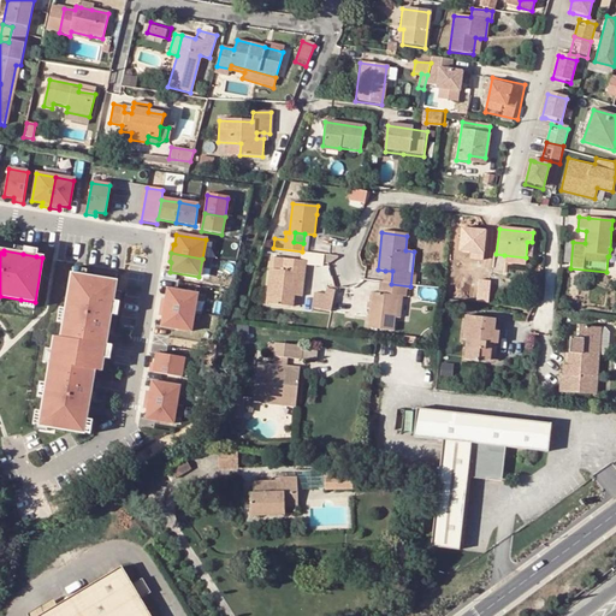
[(503,266),(525,268),(526,258),(504,255),(503,266)]
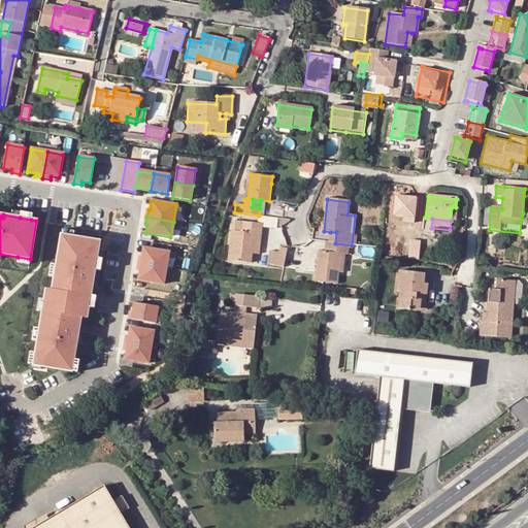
[(254,234),(258,234),(261,235),(262,225),(233,221),(228,261),(251,264),(252,254),(254,234)]
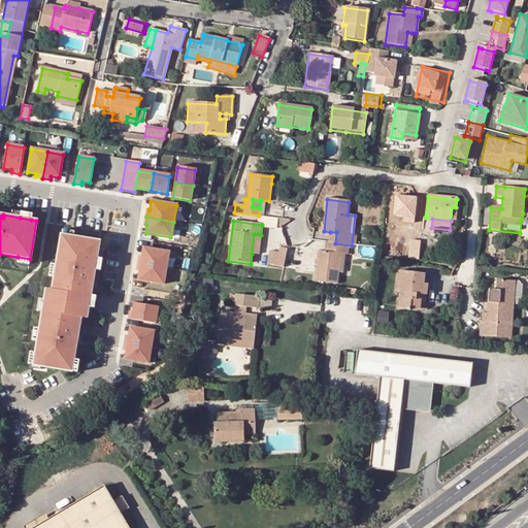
[(73,237),(61,235),(56,265),(54,277),(52,289),(50,301),(81,306),(88,307),(90,295),(90,293),(94,270),(98,250),(99,242),(73,237)]
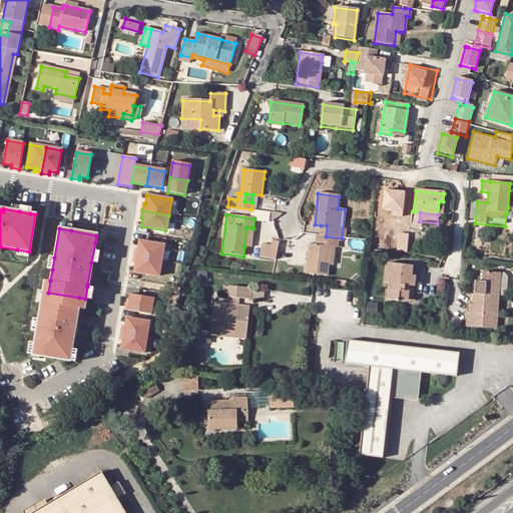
[(331,246),(335,246),(340,247),(342,238),(326,236),(320,235),(319,245),(310,244),(307,274),(327,277),(329,265),(331,246)]
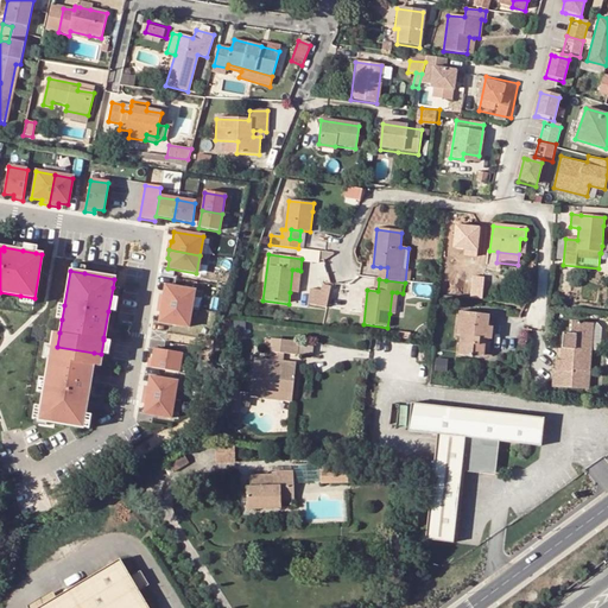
[(194,291),(164,286),(163,296),(162,296),(159,304),(190,309),(194,291)]
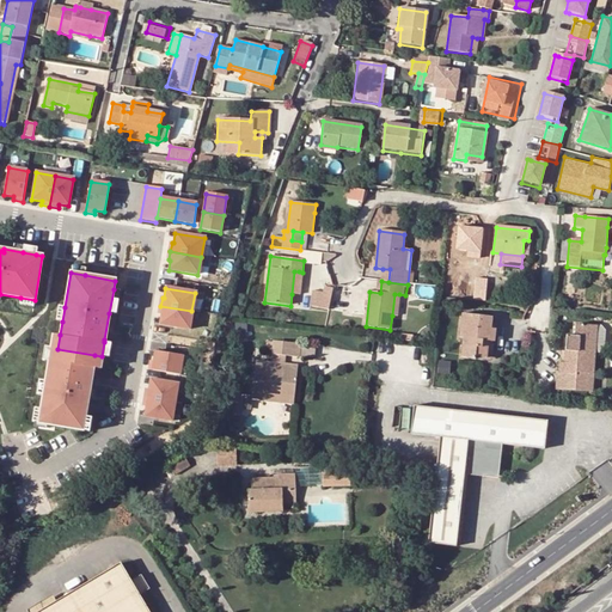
[(320,294),(311,292),(307,307),(326,311),(331,289),(322,288),(320,294)]
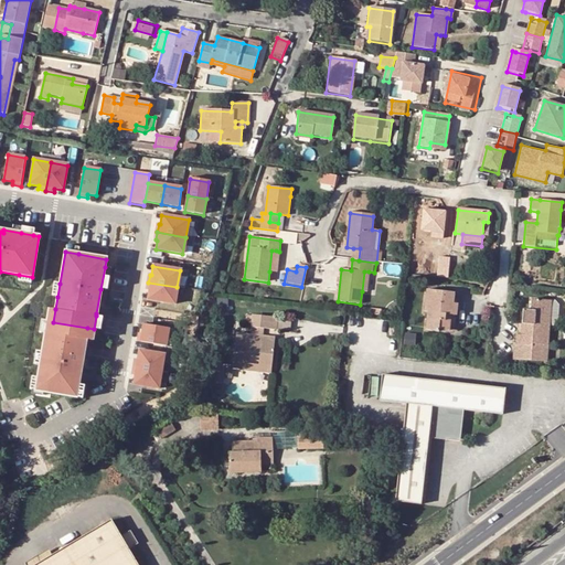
[(110,268),(105,267),(100,289),(107,290),(110,268)]
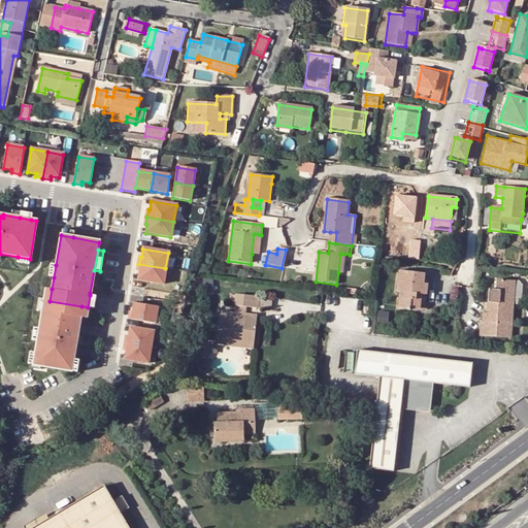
[(165,268),(138,264),(137,271),(138,271),(137,281),(163,285),(165,268)]
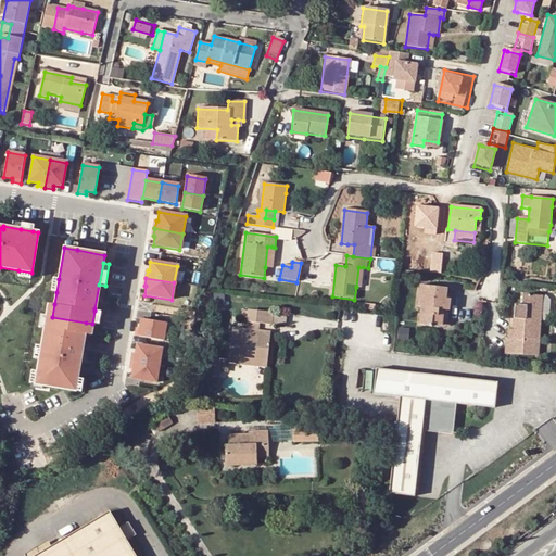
[(418,298),(422,298),(421,308),(419,325),(431,326),(431,325),(432,318),(438,318),(439,310),(445,310),(450,311),(451,299),(446,299),(447,289),(419,286),(418,298)]
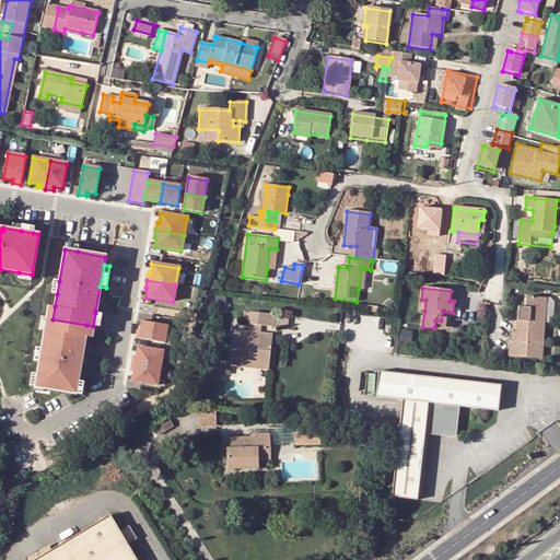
[(541,360),(545,323),(540,322),(541,299),(526,296),(525,307),(524,322),(516,321),(516,333),(512,333),(512,342),(510,342),(509,357),(541,360)]
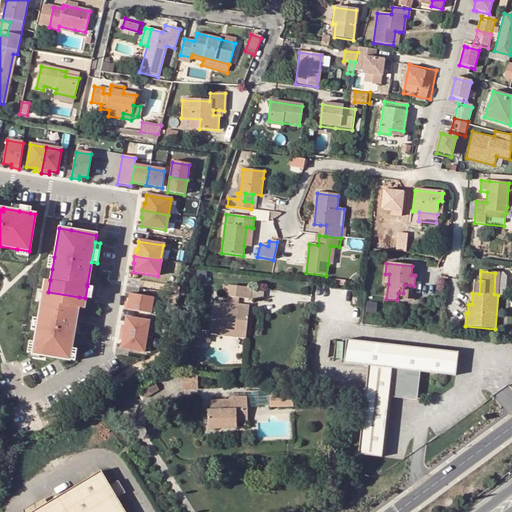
[(408,301),(410,285),(404,285),(403,293),(398,293),(397,299),(408,301)]
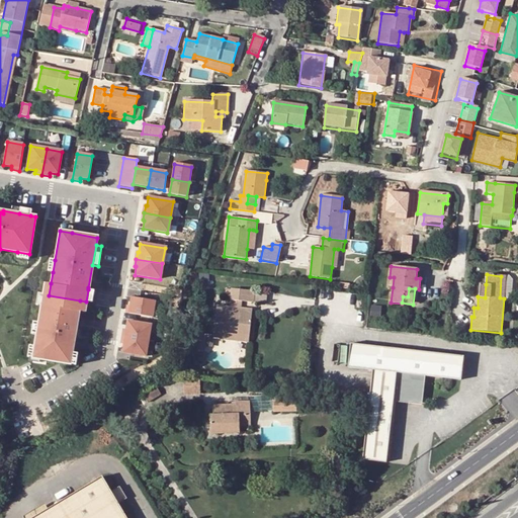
[(224,335),(236,336),(248,338),(250,311),(240,310),(240,303),(252,304),(253,292),(229,290),(228,301),(230,301),(229,308),(214,307),(211,340),(224,341),(224,335)]
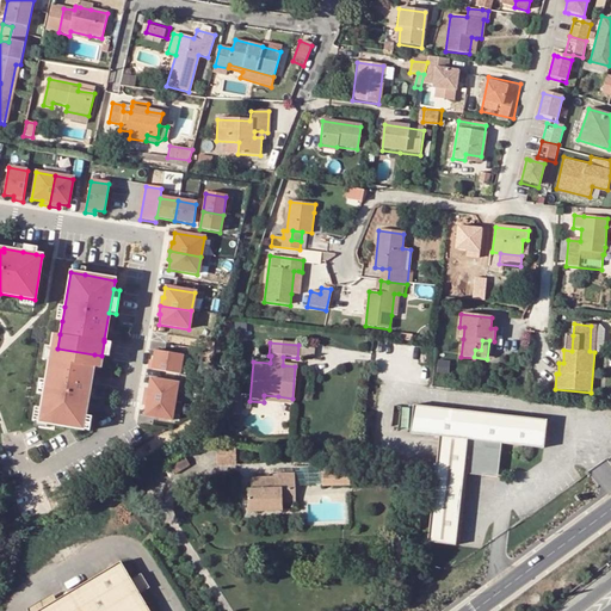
[(57,349),(50,347),(48,360),(45,378),(43,392),(41,408),(38,423),(45,424),(81,430),(84,415),(88,392),(86,392),(87,382),(90,382),(92,368),(94,355),(57,349)]
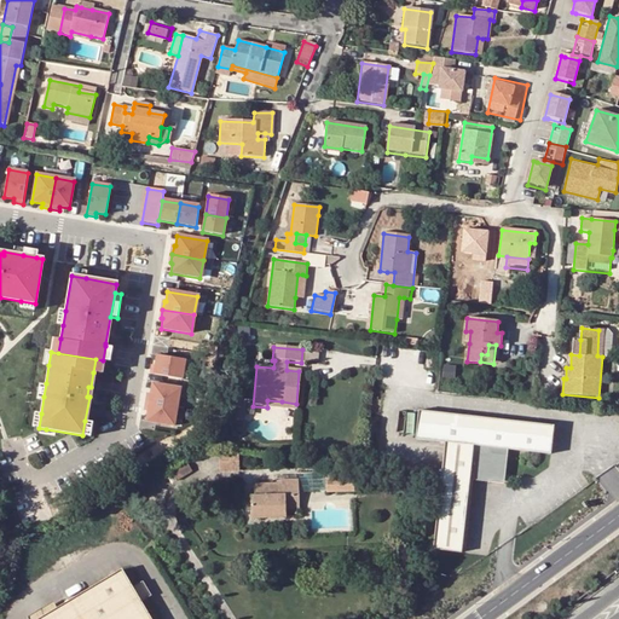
[(186,360),(156,356),(155,366),(151,365),(149,375),(183,380),(186,360)]
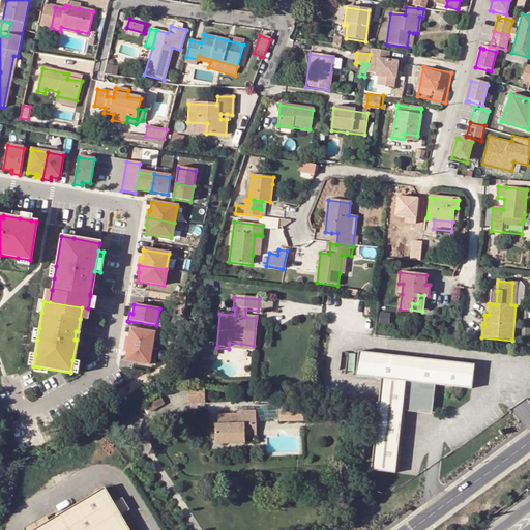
[(155,333),(129,328),(128,337),(125,336),(124,344),(152,349),(155,333)]
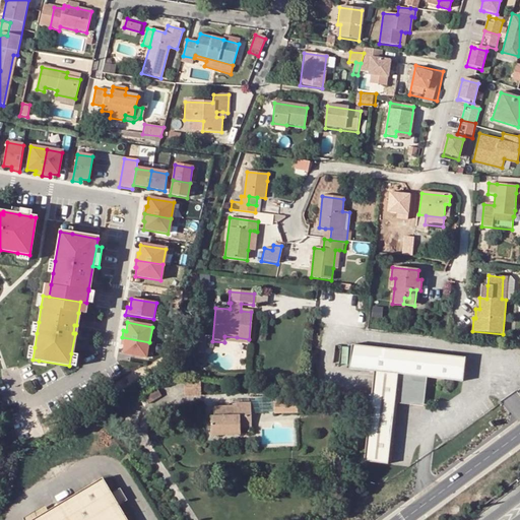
[(149,342),(122,337),(120,345),(123,345),(122,353),(146,359),(149,342)]
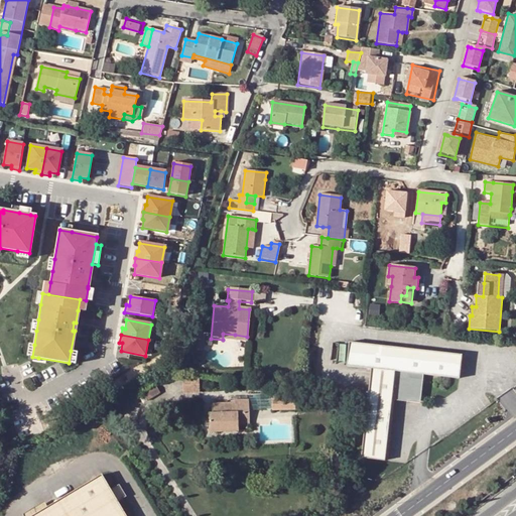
[(37,361),(38,358),(32,357),(34,345),(28,344),(26,356),(28,356),(27,359),(37,361)]
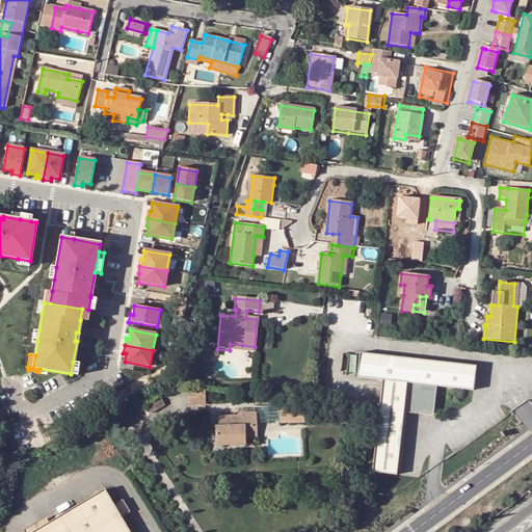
[(429,406),(433,406),(435,388),(474,391),(476,367),(360,354),(356,378),(382,381),(380,406),(373,473),(398,475),(405,414),(428,417),(429,406)]
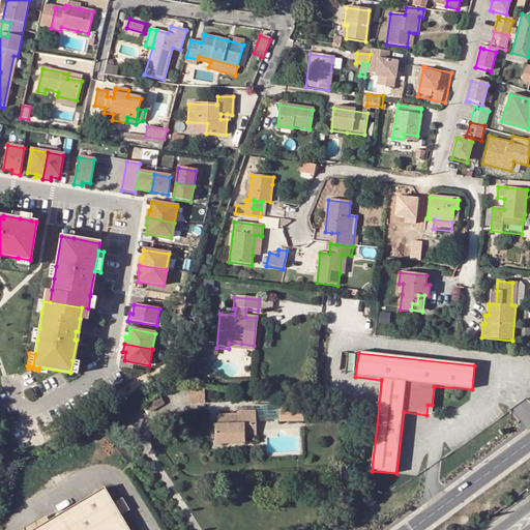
[(171,453),(211,514),(272,475),(232,413),(171,453)]
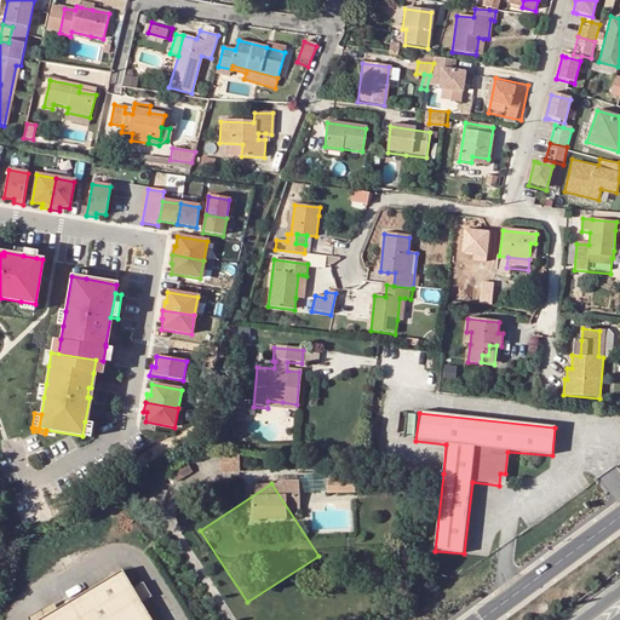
[(26,619),(143,619),(133,602),(125,587),(115,569),(50,607),(26,619)]
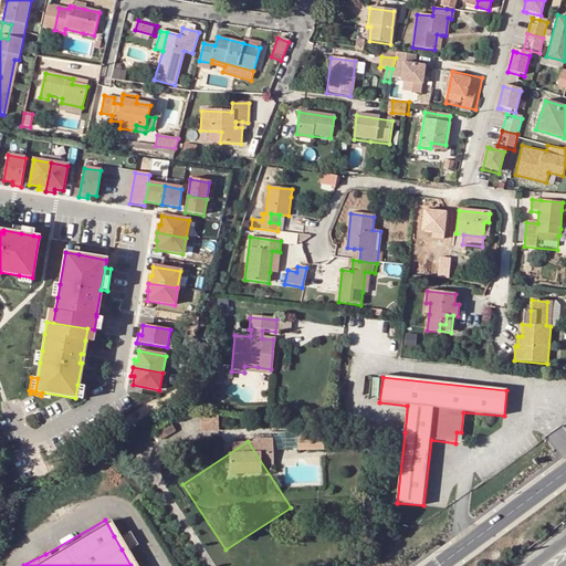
[(114,536),(122,549),(132,544),(124,531),(114,536)]
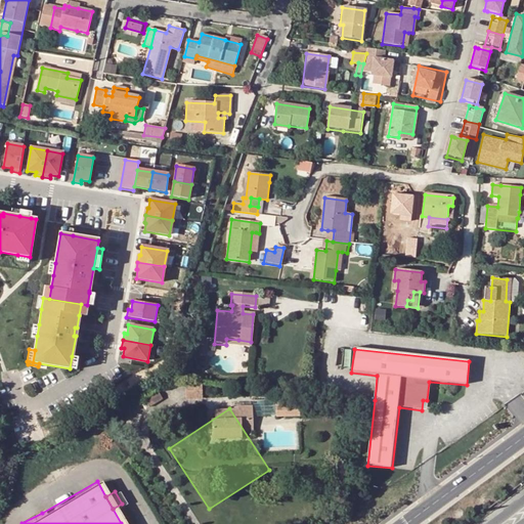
[(18,523),(22,523),(42,513),(39,507),(16,520),(18,523)]
